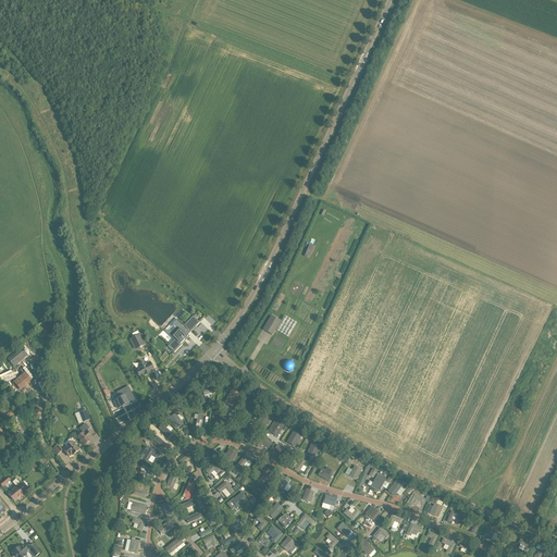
[(302,264),(297,275),(300,277),(302,274),(307,267),(302,264)]
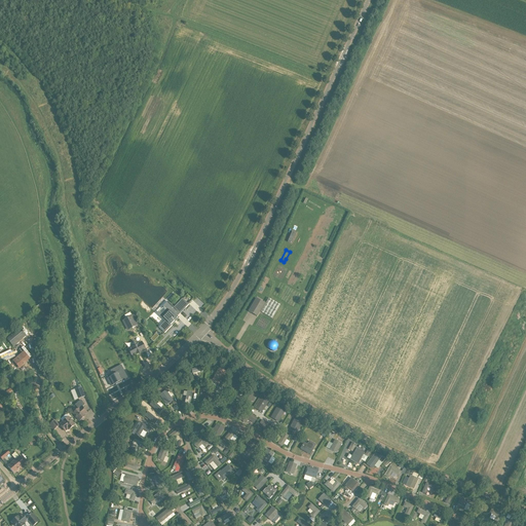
[(256,298),(248,311),(257,317),(265,304),(256,298)]
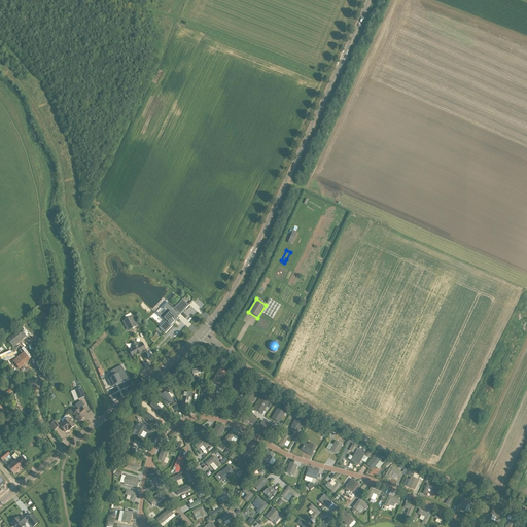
[(160,328),(165,334),(179,319),(178,317),(189,306),(182,300),(174,308),(168,303),(163,308),(163,309),(157,314),(165,322),(160,328)]
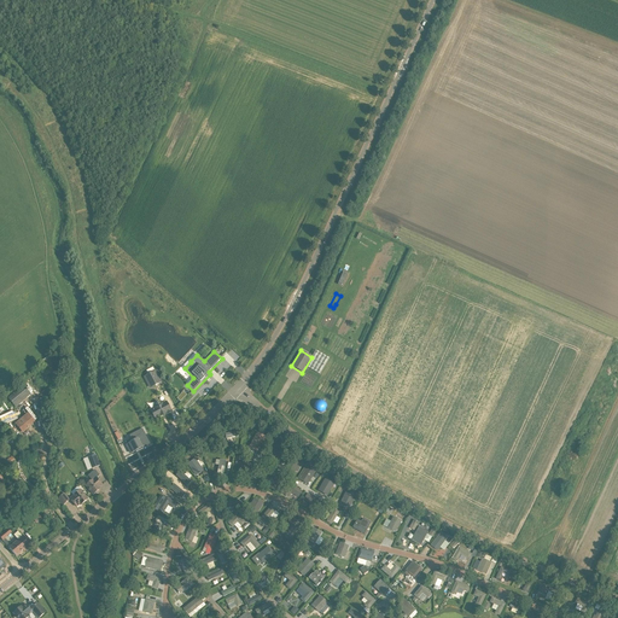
[(48,359),(42,361),(38,365),(41,377),(53,373),(48,359)]
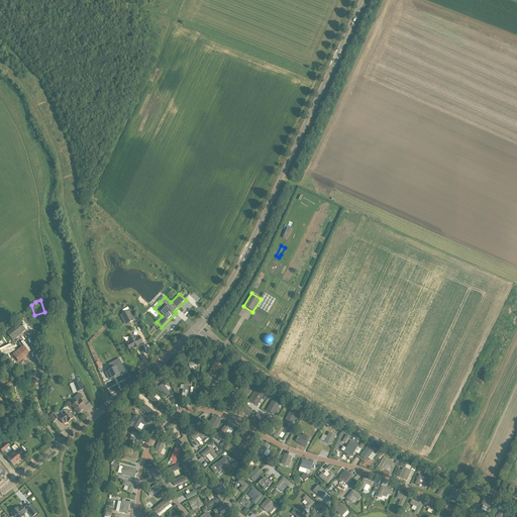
[(127,324),(134,320),(130,311),(123,315),(127,324)]
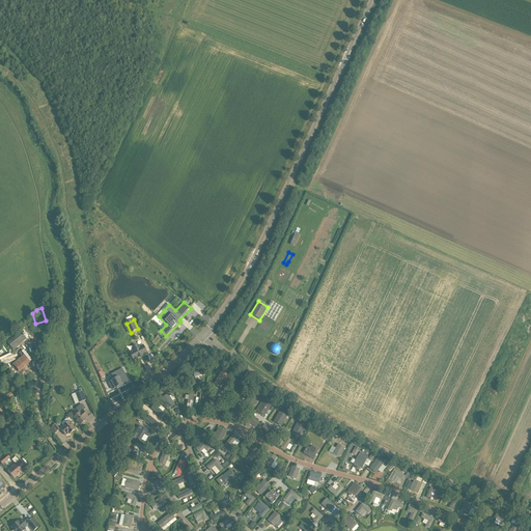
[(6,342),(14,351),(27,339),(20,331),(6,342)]
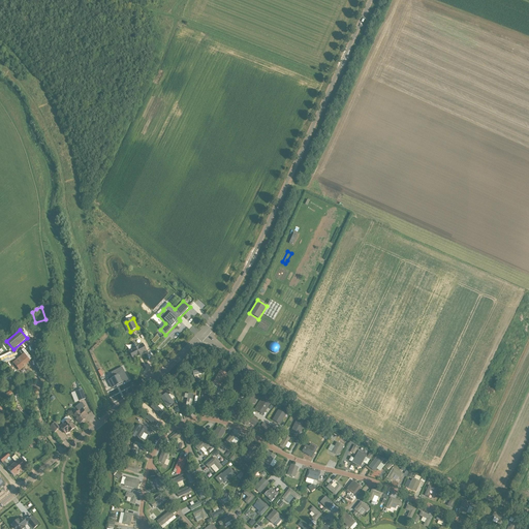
[(157,335),(151,341),(154,344),(160,338),(157,335)]
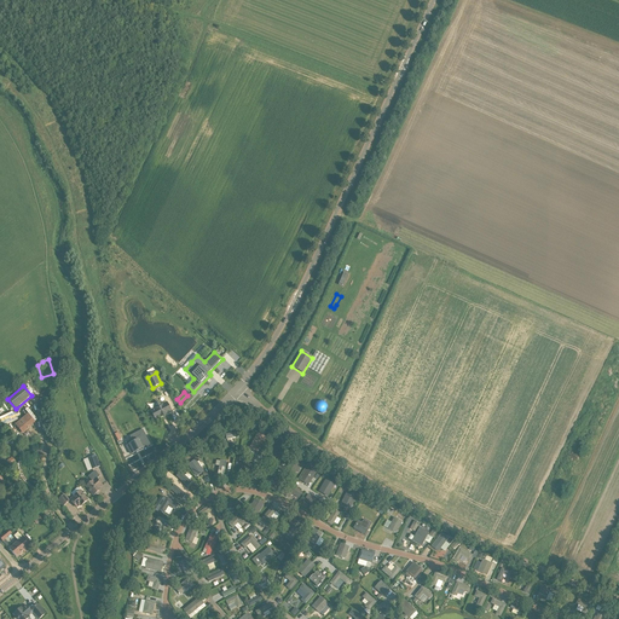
[(163,405),(156,403),(155,410),(151,411),(156,420),(171,412),(167,404),(163,405)]
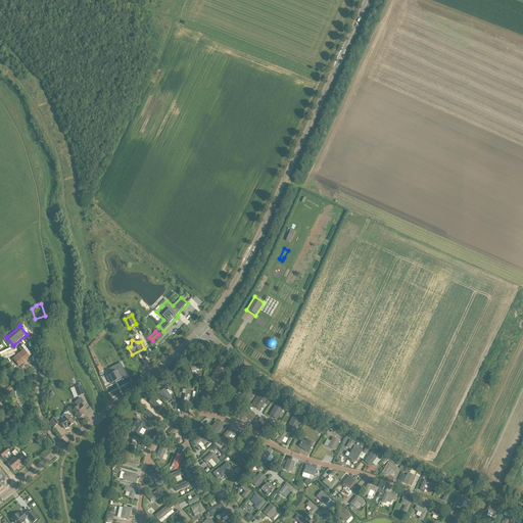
[(24,349),(13,359),(19,367),(31,358),(24,349)]
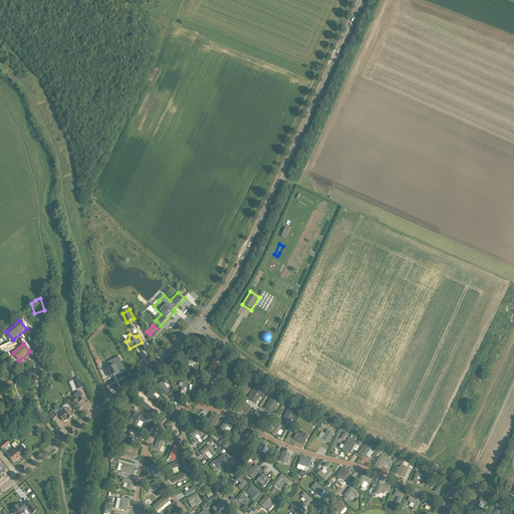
[(108,377),(117,371),(116,369),(120,367),(116,360),(103,368),(108,377)]
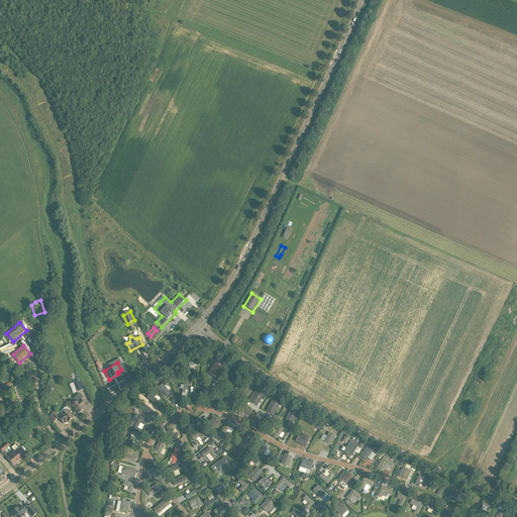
[(223,367),(216,363),(209,375),(216,379),(223,367)]
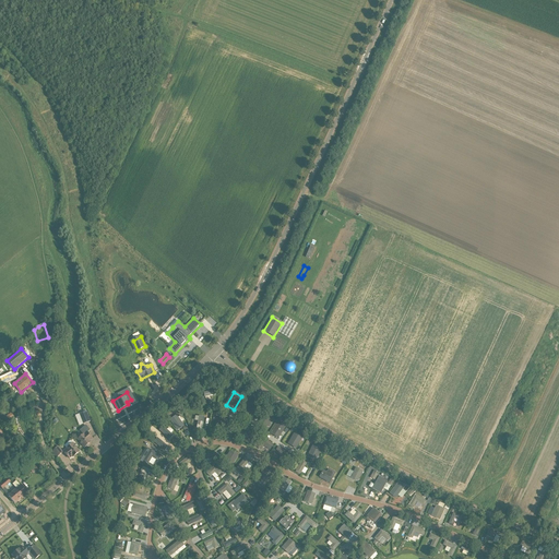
[(249,402),(241,413),(249,418),(258,407),(249,402)]
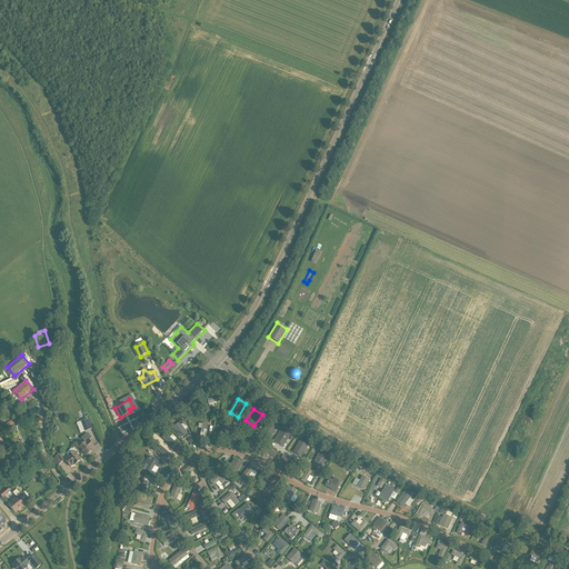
[(191,410),(181,415),(182,419),(193,415),(191,410)]
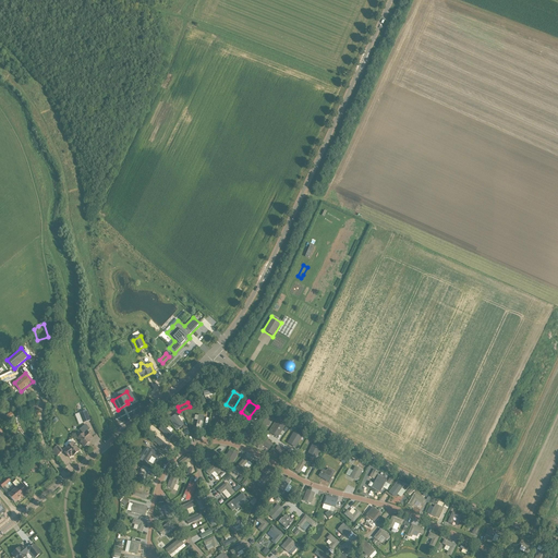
[(80,413),(83,424),(91,421),(86,411),(80,413)]
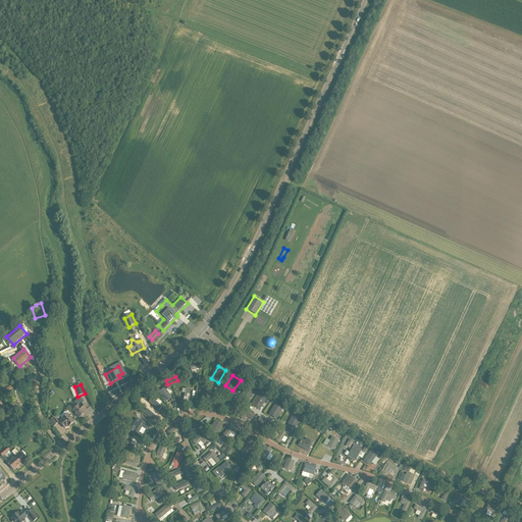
[(254,394),(247,388),(240,399),(247,404),(254,394)]
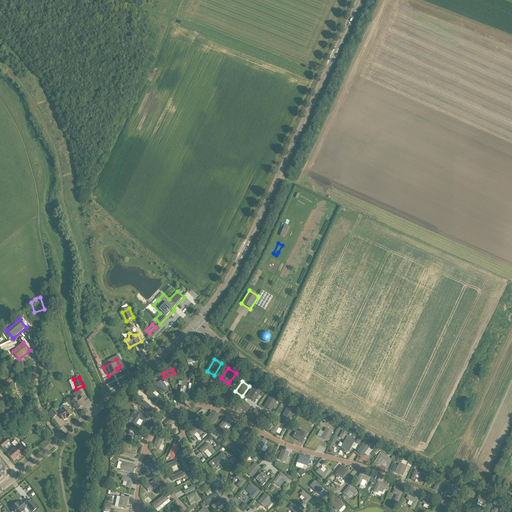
[(205,396),(208,384),(199,382),(197,394),(205,396)]
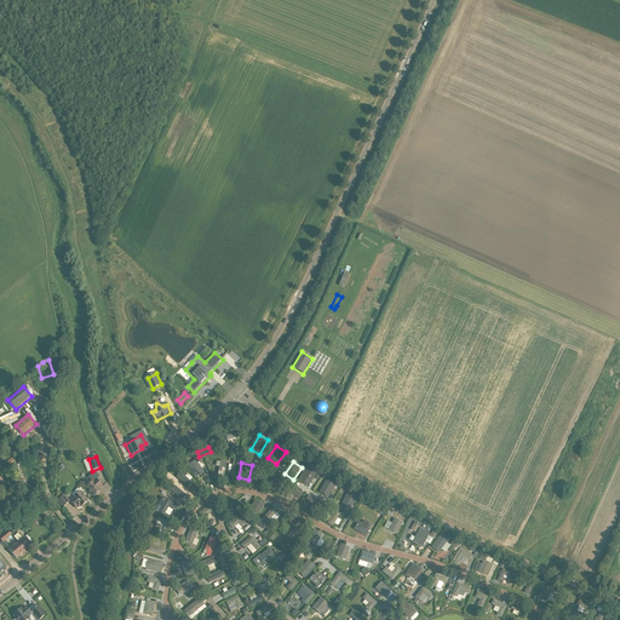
[(317,475),(308,469),(300,482),(309,488),(317,475)]
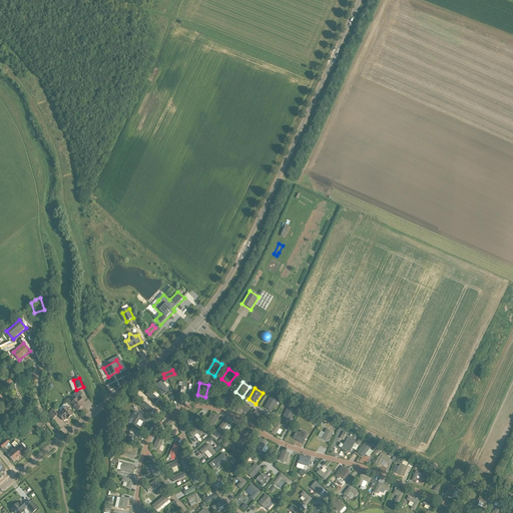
[(149,392),(146,395),(155,404),(158,400),(157,398),(153,395),(149,392)]
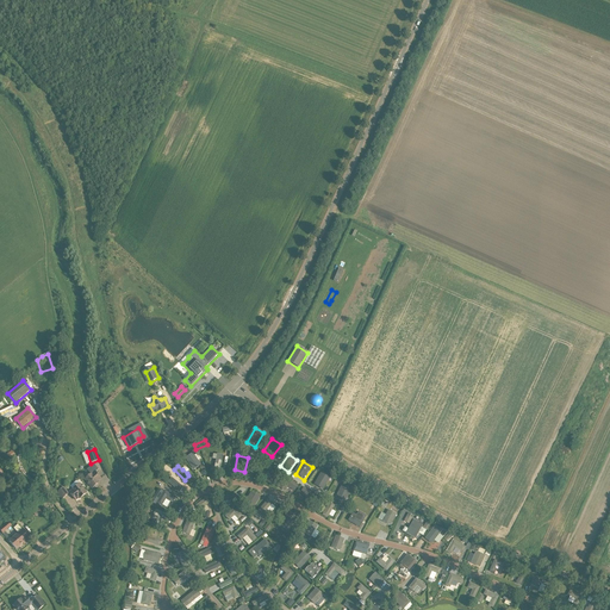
[(195,481),(203,478),(197,466),(190,468),(195,481)]
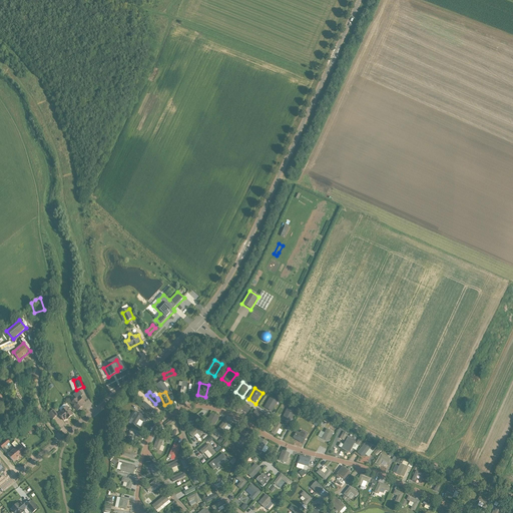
[(229,395),(221,392),(216,402),(224,406),(229,395)]
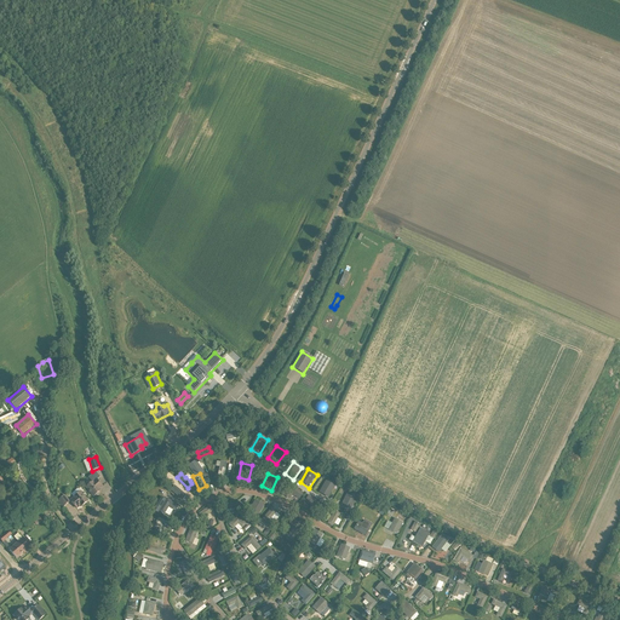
[(103,487),(97,480),(93,482),(86,487),(93,497),(95,495),(96,495),(98,494),(98,493),(101,491),(99,489),(103,487)]
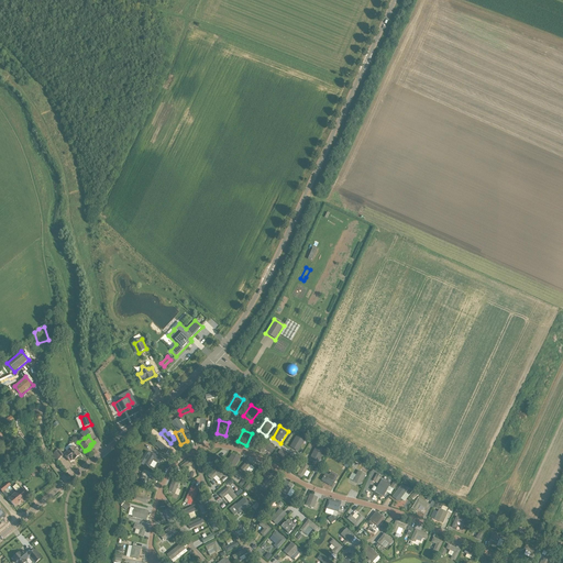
[(306,441),(297,437),(290,448),(298,453),(306,441)]
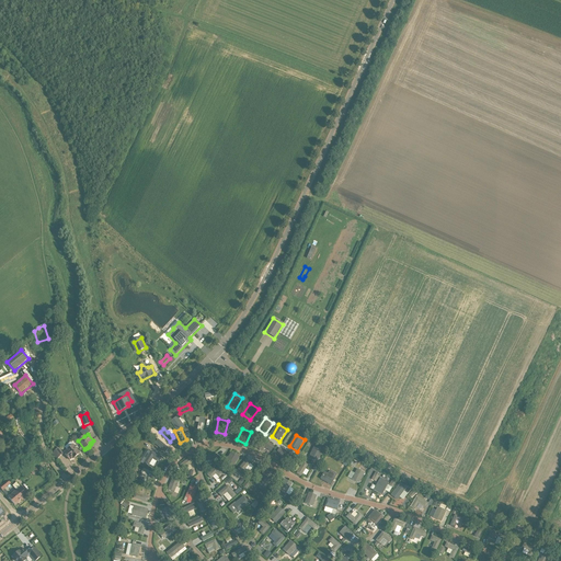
[(169,449),(158,439),(155,444),(165,453),(169,449)]
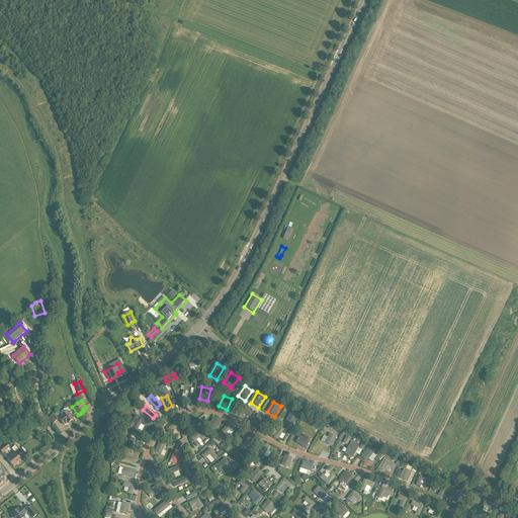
[(250,418),(254,413),(246,408),(240,417),(242,418),(245,414),(250,418)]
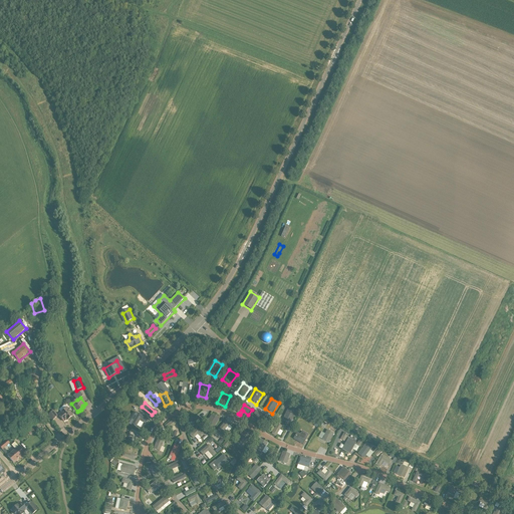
[(67,421),(73,416),(66,408),(61,413),(58,416),(63,422),(66,420),(67,421)]
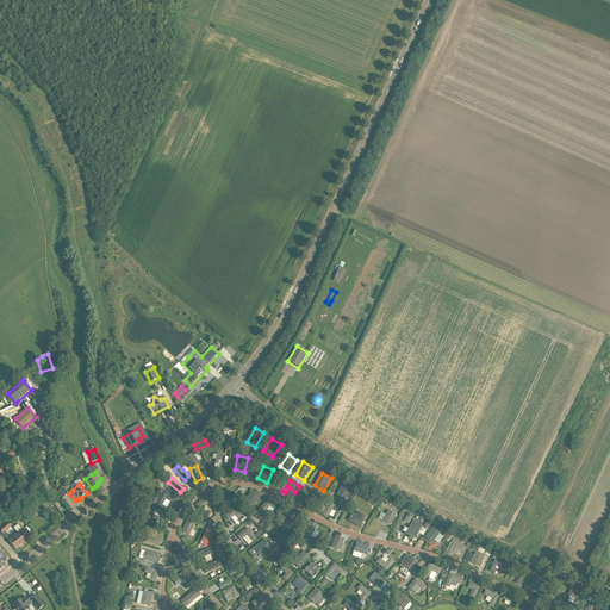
[(352,490),(342,486),(336,498),(346,503),(352,490)]
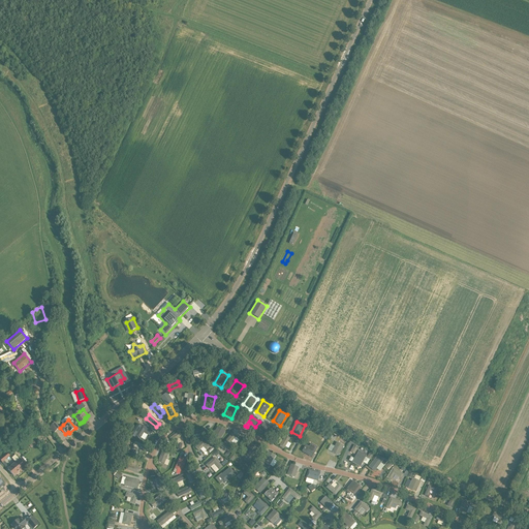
[(55,423),(50,428),(54,433),(59,428),(55,423)]
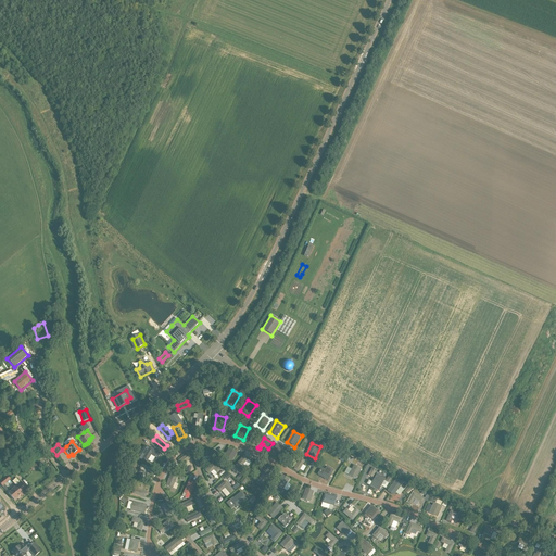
[(283,462),(289,452),(278,445),(274,451),(280,454),(278,458),(283,462)]
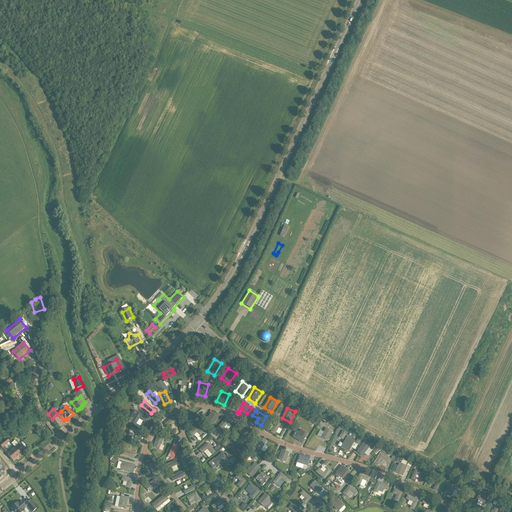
[(146,423),(149,418),(139,412),(132,422),(136,425),(140,419),(146,423)]
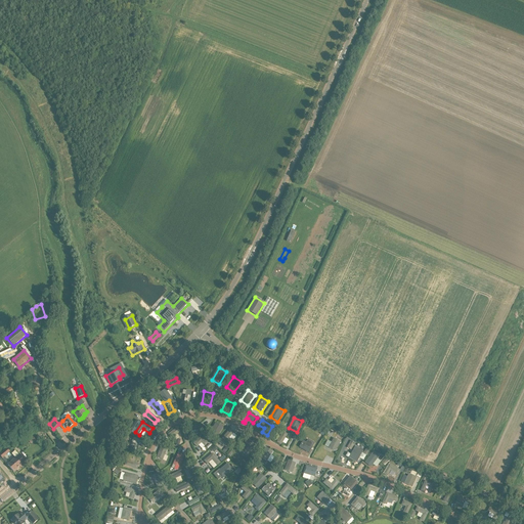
[(205,428),(202,424),(191,433),(194,436),(205,428)]
